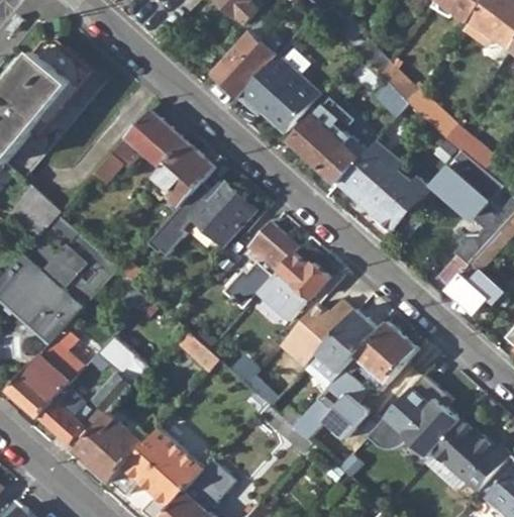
[(217,0),(241,23),(253,10),(259,6),(252,0),(217,0)]
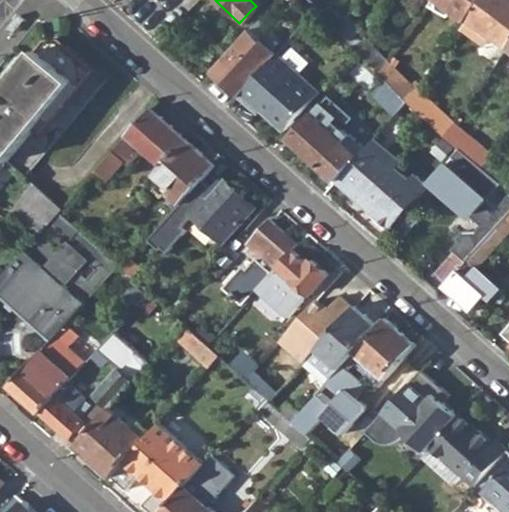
[(447,12),(463,23),(480,0),(430,0),(425,8),(443,16),(447,12)]
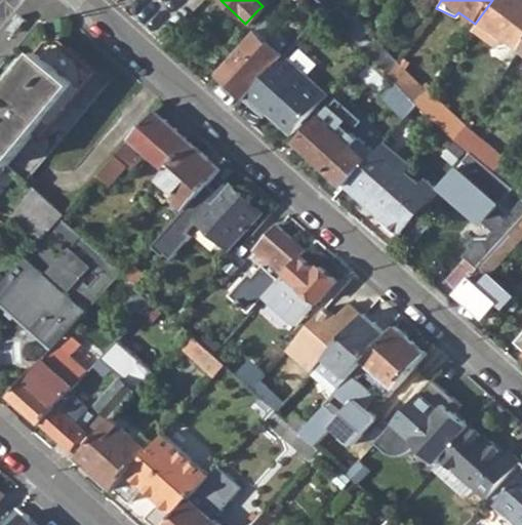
[(500,37),(519,51),(521,46),(521,0),(492,0),(475,24),(473,27),(490,40),(495,33),(500,37)]
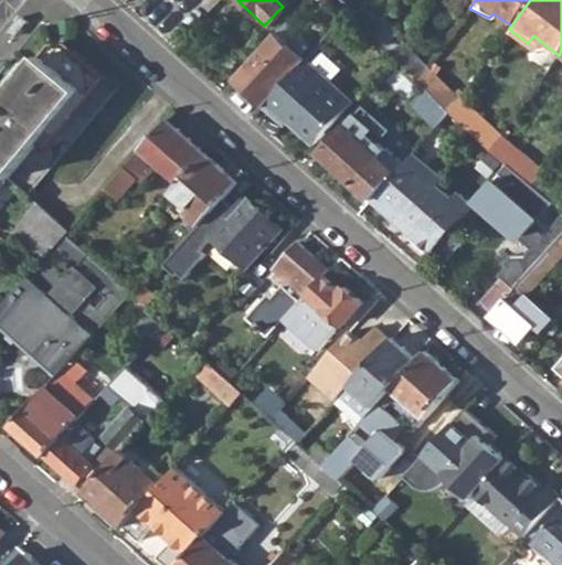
[(19,19),(16,17),(1,33),(9,39),(23,22),(19,19)]
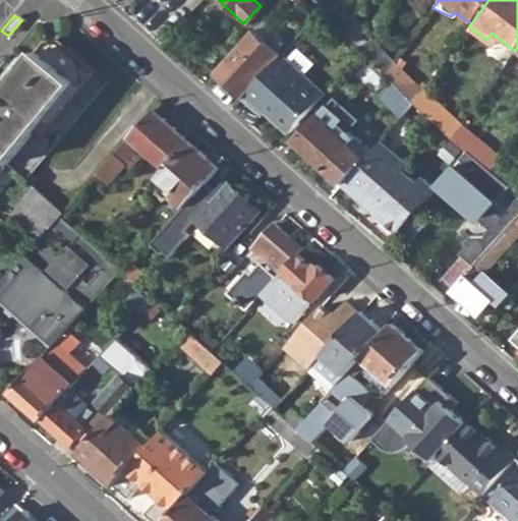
[(364,32),(352,19),(342,33),(352,44),(364,32)]
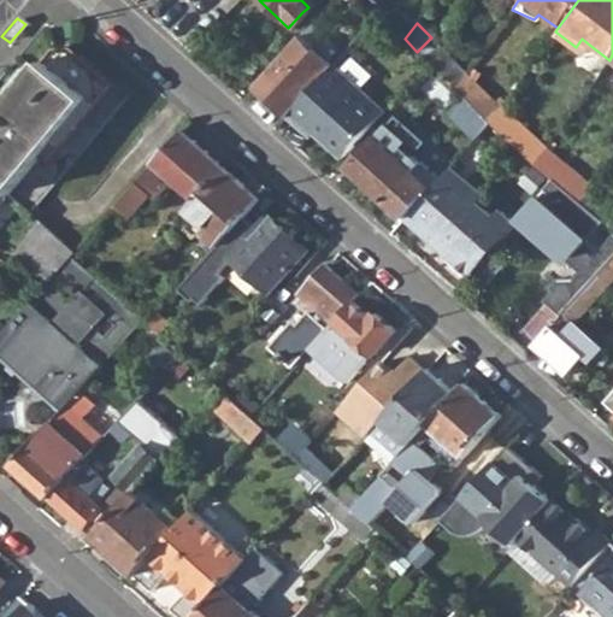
[(249,88),(281,117),(326,66),(295,39),(249,88)]
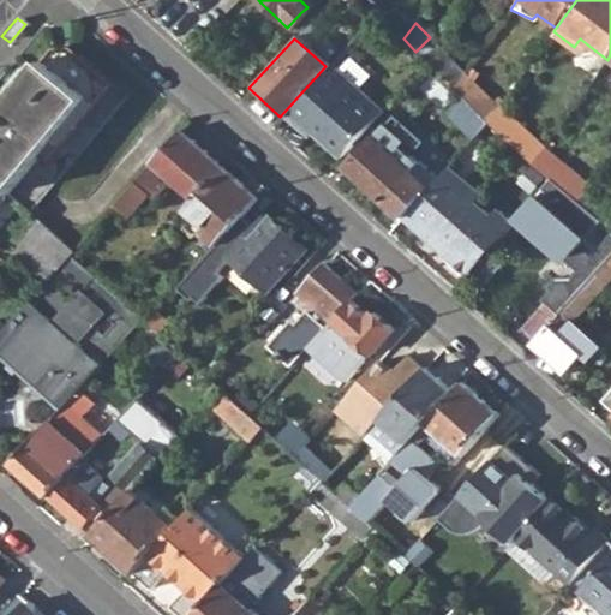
[(51,51),(0,109),(0,190),(5,195),(27,213),(28,213),(121,99),(65,48),(51,51)]
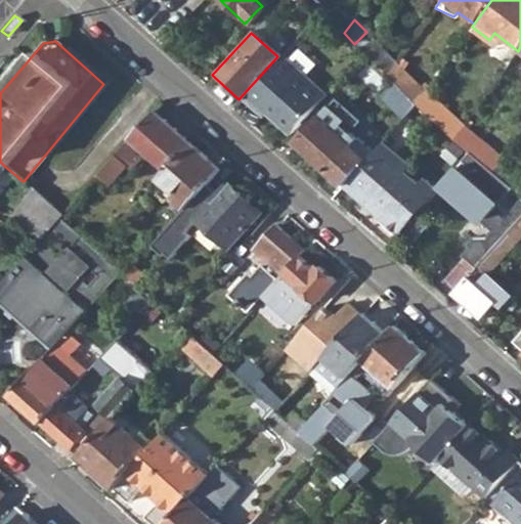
[(368,41),(359,49),(363,53),(370,61),(384,76),(392,64),(368,41)]
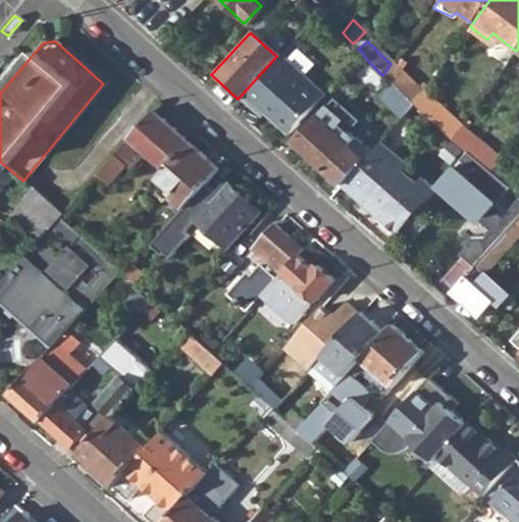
[(255,108),(284,134),(321,96),(276,56),(238,99),(252,111),(255,108)]
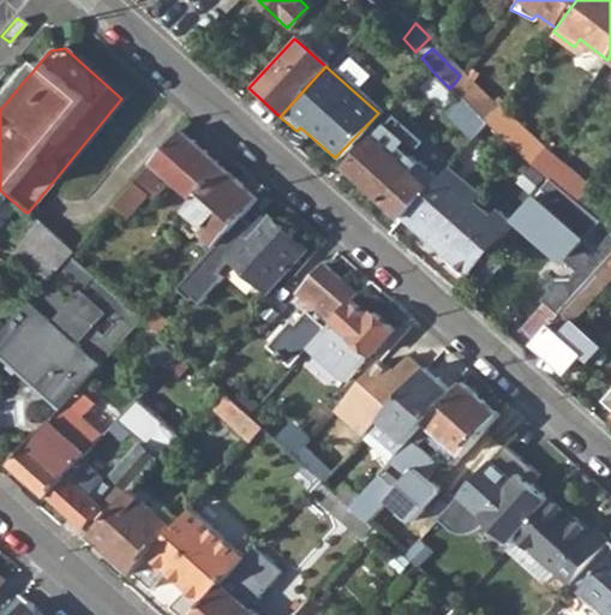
[(475,76),(466,67),(460,76),(450,89),(460,97),(483,121),(495,107),(497,102),(492,99),(489,105),(468,84),(475,76)]
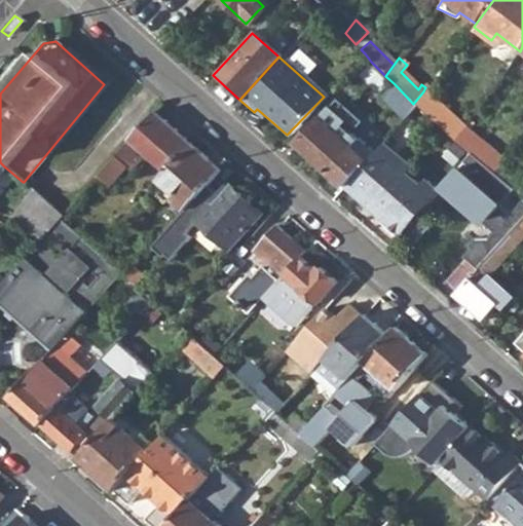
[(380,98),(402,119),(415,105),(413,104),(394,83),(380,98)]
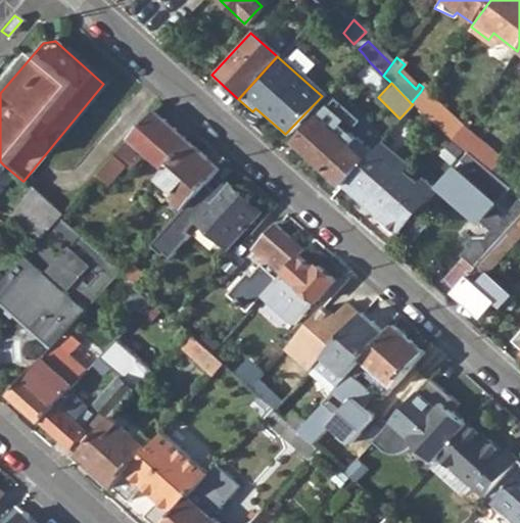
[(458,127),(421,91),(411,103),(413,104),(448,139),(458,127)]
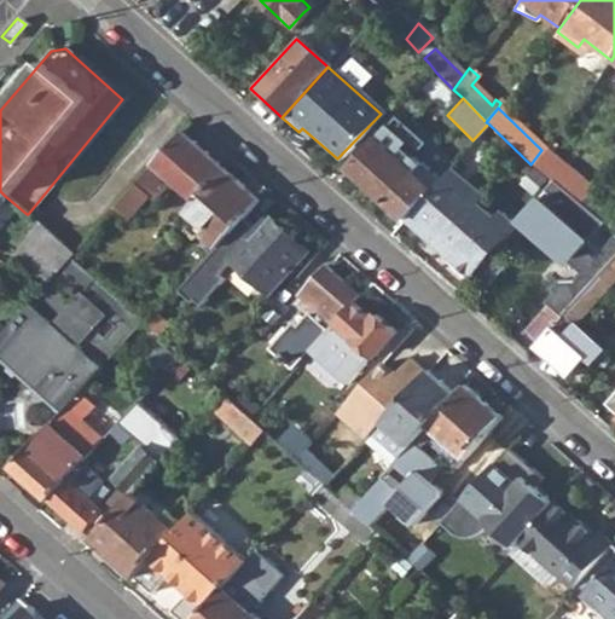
[(344,169),(382,202),(411,172),(418,163),(401,150),(405,144),(386,126),(344,169)]
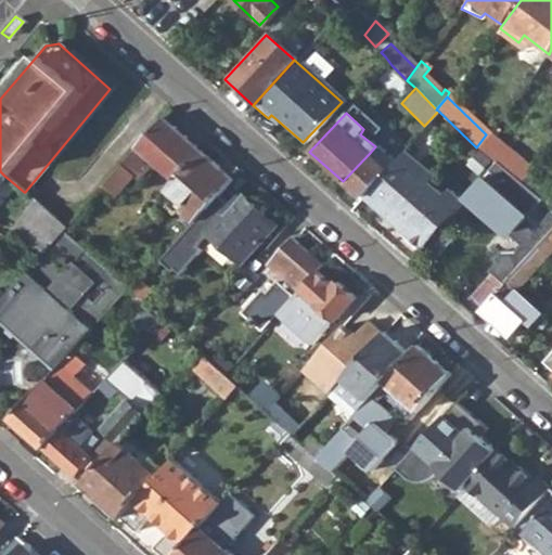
[(175,220),(185,229),(193,221),(227,183),(230,179),(161,118),(101,185),(114,197),(132,178),(136,179),(151,163),(171,181),(166,189),(183,205),(179,210),(180,213),(175,220)]
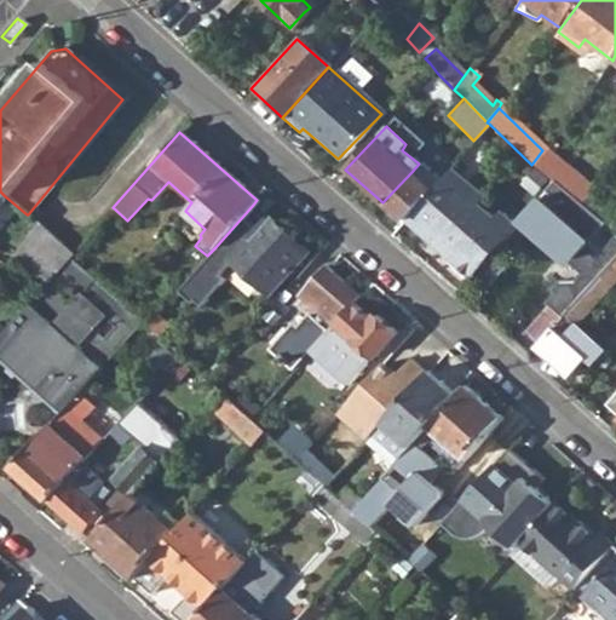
[(589,189),(542,150),(531,165),(550,182),(577,205),(588,191),(589,189)]
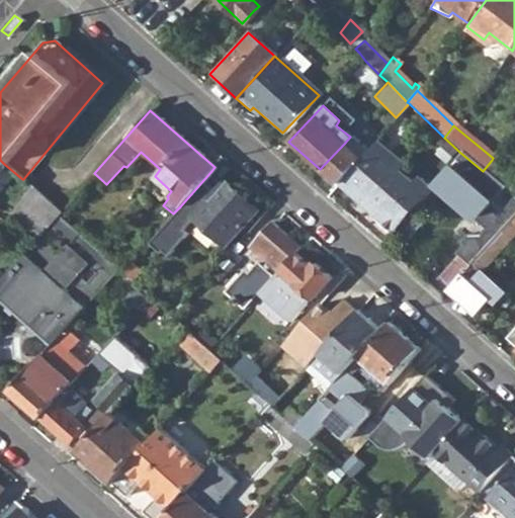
[(401,166),(374,142),(366,151),(337,184),(390,232),(427,189),(416,179),(411,184),(397,172),(401,166)]
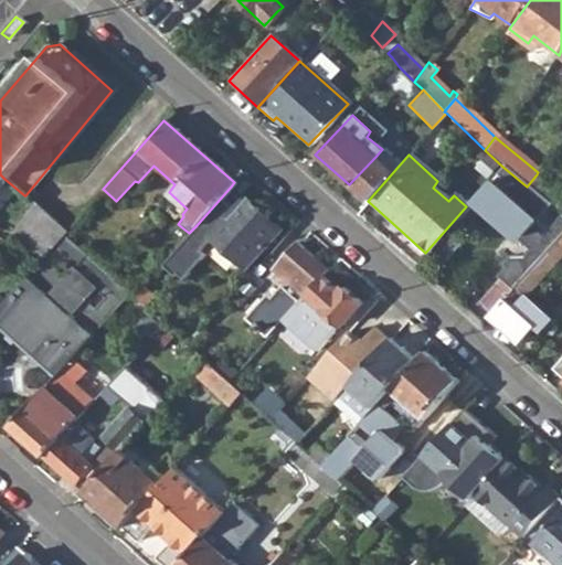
[(382,163),(375,157),(349,184),(368,201),(400,164),(389,156),(382,163)]
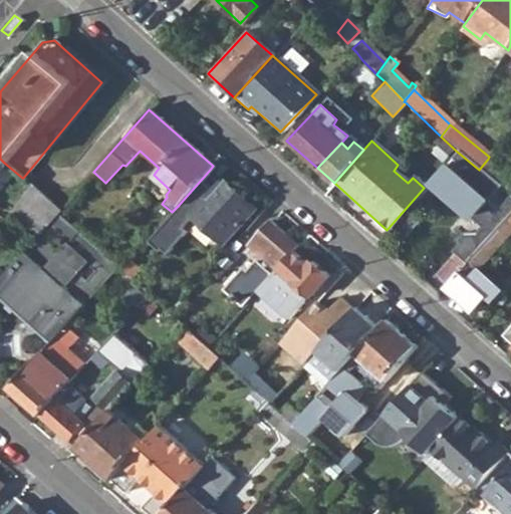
[(498,187),(497,185),(479,170),(456,151),(443,166),(447,170),(436,185),(471,215),(469,217),(479,226),(473,232),(460,233),(454,241),(457,243),(450,251),(452,253),(452,254),(433,275),(445,285),(463,265),(464,264),(490,235),(503,222),(510,212),(510,197),(510,196),(498,187)]
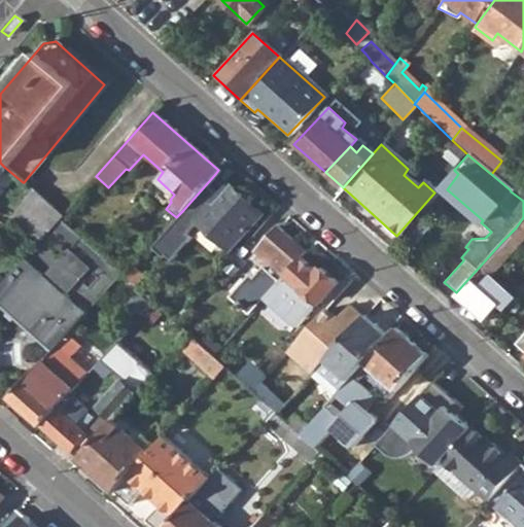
[(520,180),(500,163),(491,174),(510,189),(511,191),(520,180)]
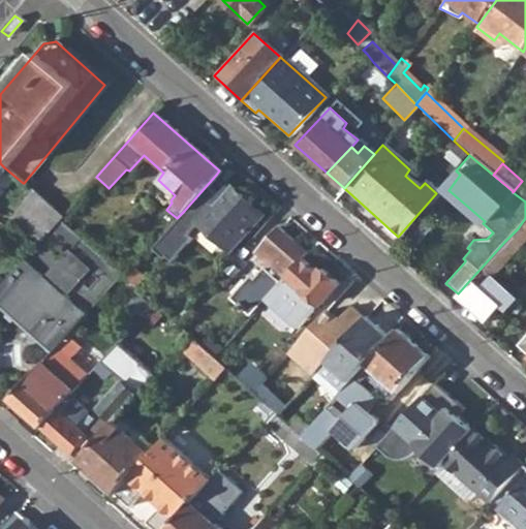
[(259,215),(216,175),(184,211),(228,250),(259,215)]
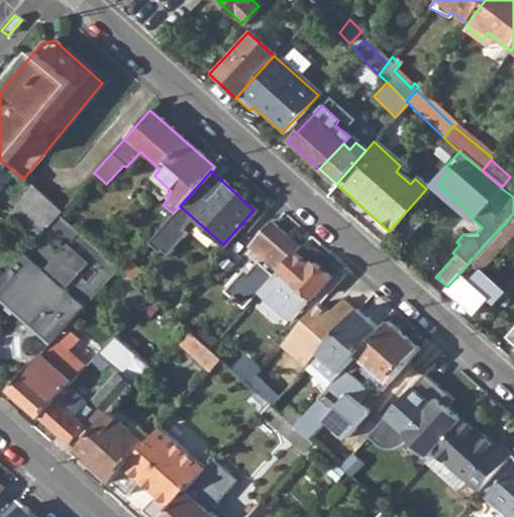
[(9,211),(37,236),(57,215),(60,211),(30,186),(9,211)]
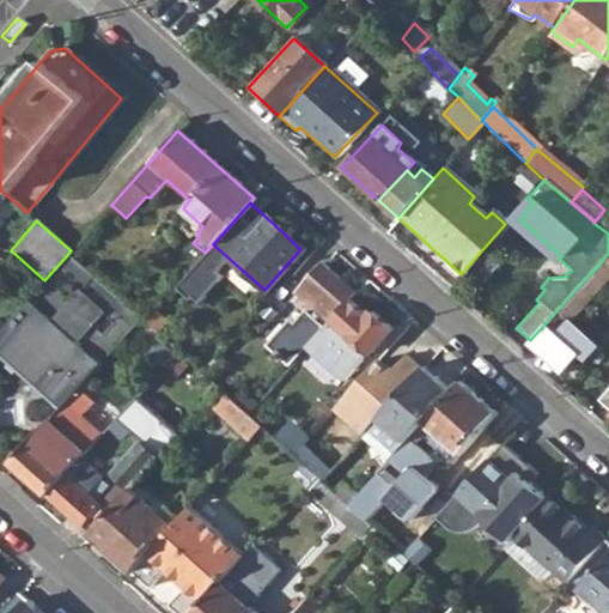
[(0,360),(56,410),(62,402),(138,320),(67,255),(44,280),(0,331),(0,360)]
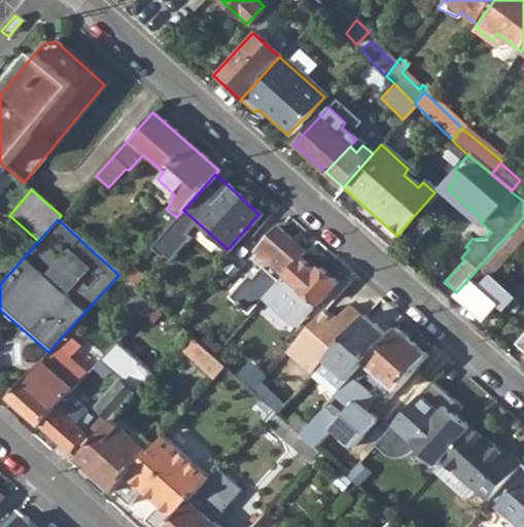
[(279,280),(298,258),(303,253),(303,252),(274,226),(247,257),(259,269),(253,276),(244,288),(241,285),(225,301),(231,305),(224,311),(230,314),(234,311),(244,319),(265,295),(279,280)]
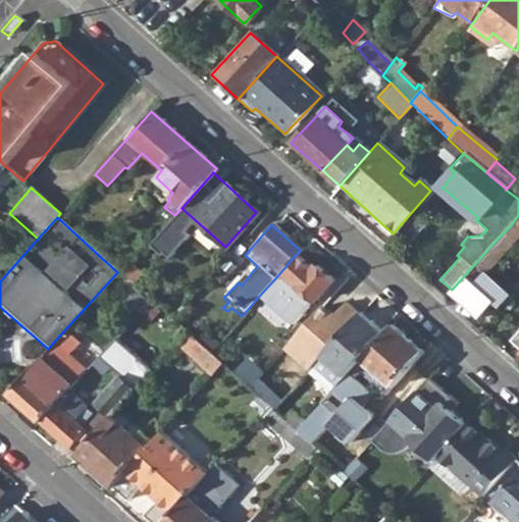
[(517,232),(511,225),(490,248),(471,268),(470,269),(452,290),(448,293),(477,319),(503,292),(483,273),(512,242),(510,241),(517,232)]
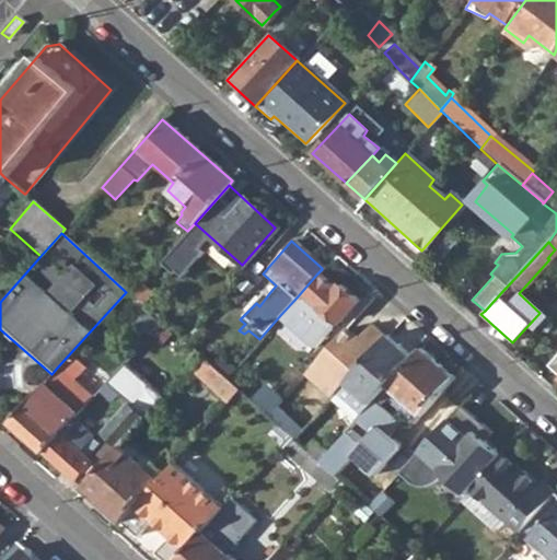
[(256,280),(269,293),(276,286),(263,273),(256,280)]
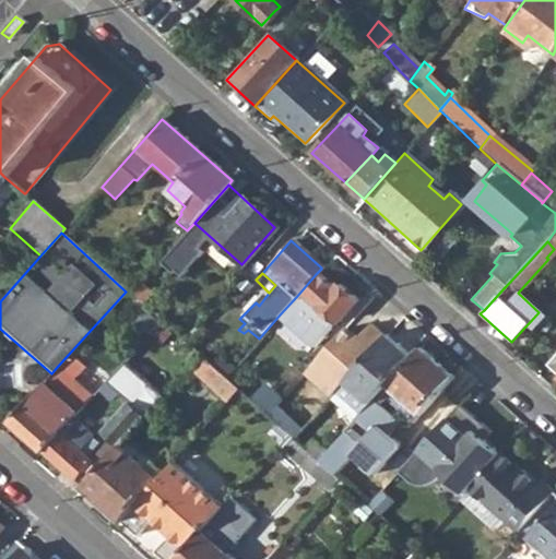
[(331,288),(316,274),(296,297),(281,313),(286,318),(293,309),(303,318),(292,331),(311,346),(333,322),(334,323),(354,301),(335,284),(331,288)]
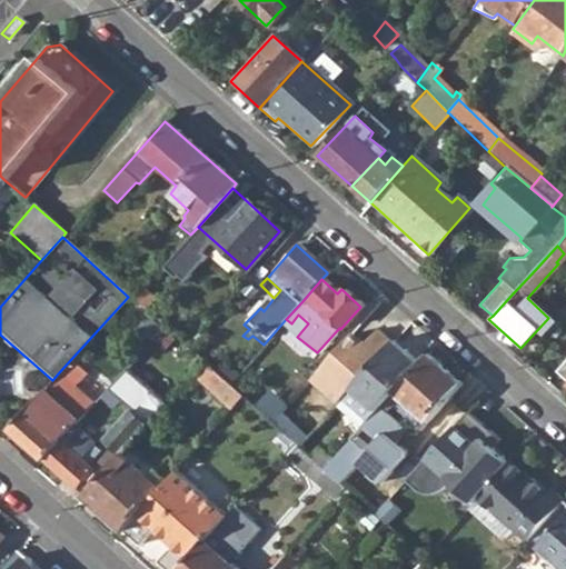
[(308,379),(335,403),(339,398),(389,342),(374,330),(367,338),(356,340),(349,333),(308,379)]
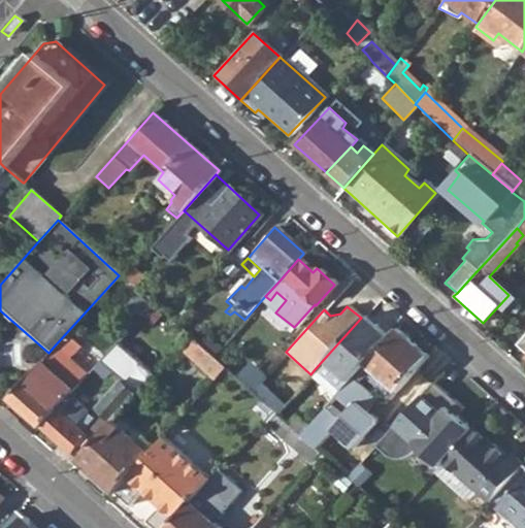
[(315,369),(338,391),(364,363),(387,337),(362,317),(361,318),(315,369)]
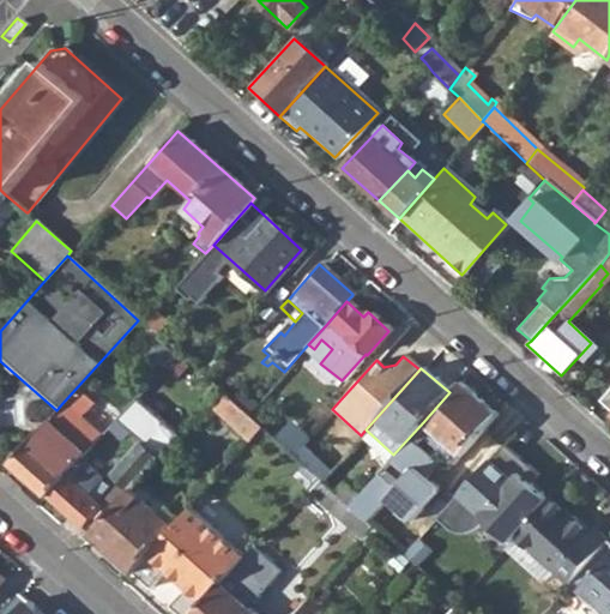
[(495,415),(459,381),(450,392),(423,422),(459,455),(495,415)]
